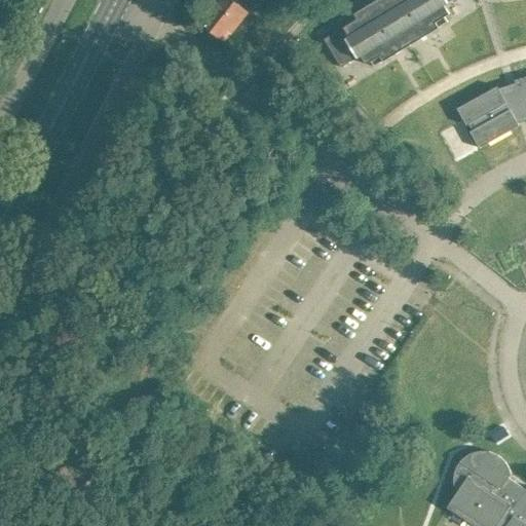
[(224,40),(247,11),(232,0),(223,0),(204,25),(224,40)]
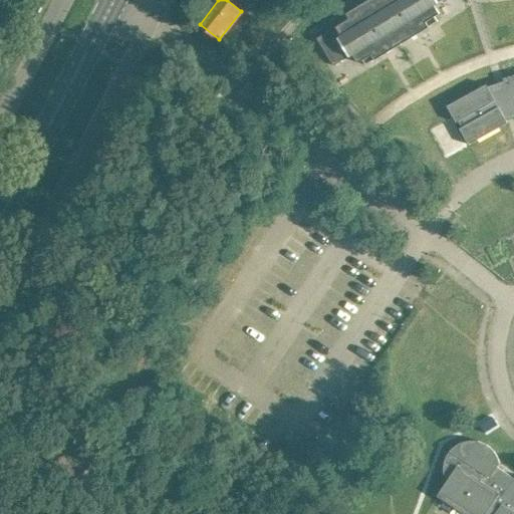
[(256,0),(252,5),(271,21),(289,0),(256,0)]
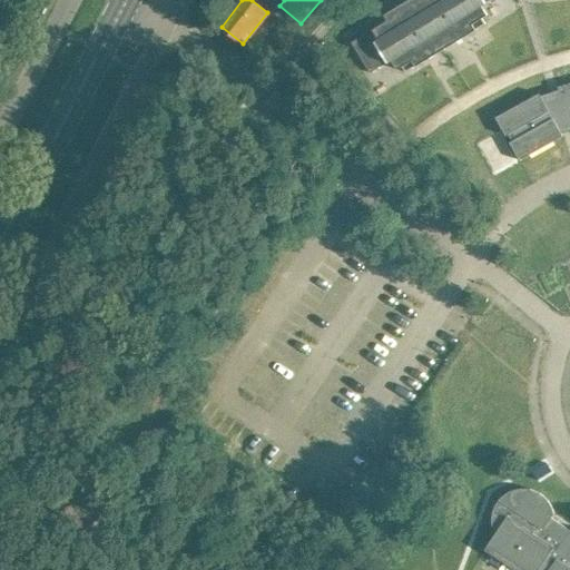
[(408,0),(374,21),(377,27),(352,42),(370,72),(391,60),(397,69),(402,66),(405,72),(485,23),(482,18),(487,15),(481,6),(489,0),(408,0)]
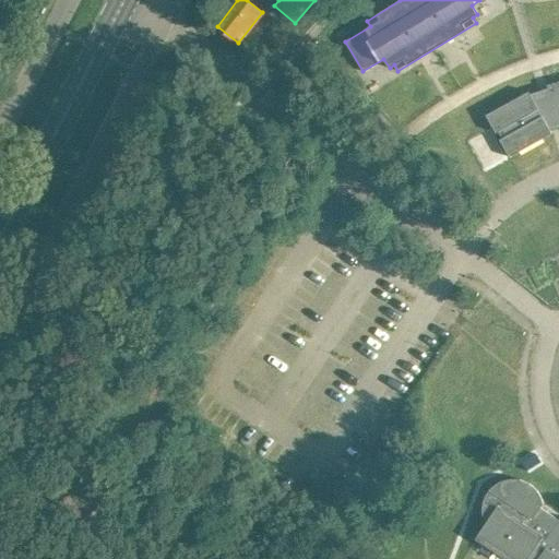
[(558,127),(558,81),(547,85),(548,88),(530,94),(528,92),(486,115),(496,132),(499,131),(502,138),(500,140),(510,157),(551,133),(550,130),(558,127)]
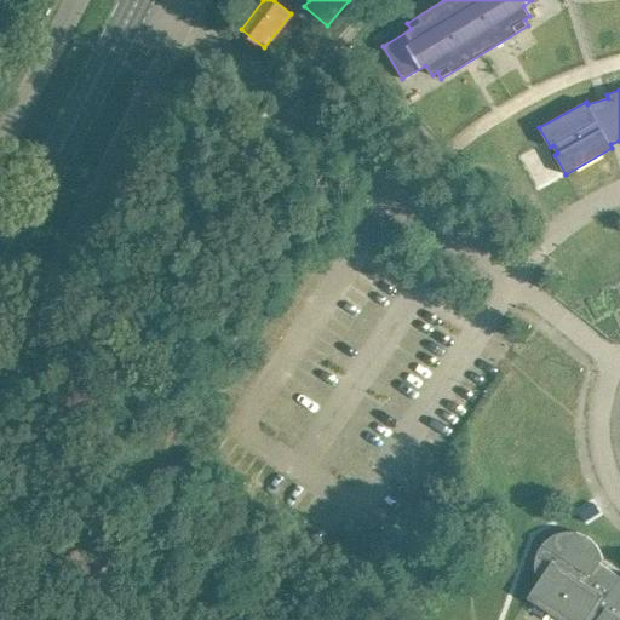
[(543,543),(539,547),(535,555),(534,562),(534,567),(535,573),(541,575),(526,597),(560,619),(619,619),(619,574),(601,561),(602,556),(601,551),(597,546),(591,540),(585,535),(580,533),(572,530),(564,530),(557,533),(549,537),(543,543)]
